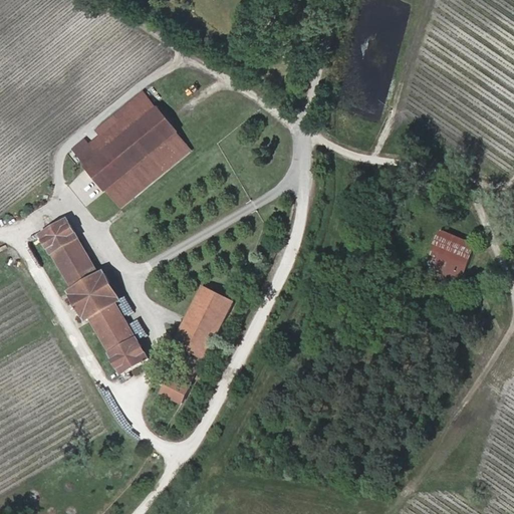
[(86,134),(74,143),(87,161),(86,162),(104,186),(105,185),(118,203),(191,150),(180,137),(182,136),(161,106),(160,107),(147,89),(98,125),(102,131),(111,143),(99,152),(90,140),(86,134)]
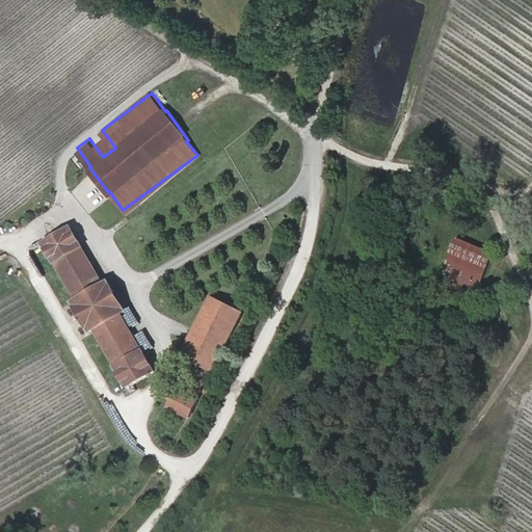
[(94,144),(103,157),(115,148),(106,135),(94,144)]
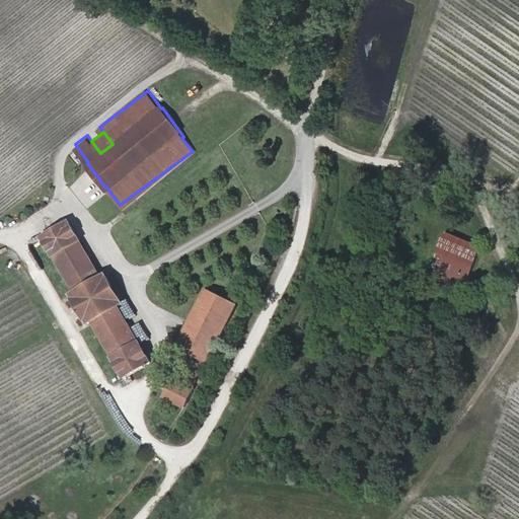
[(69,214),(40,229),(51,252),(55,250),(73,285),(67,288),(79,312),(87,308),(108,350),(104,352),(117,375),(146,360),(135,340),(133,342),(109,297),(114,295),(101,271),(96,273),(78,238),(80,237),(69,214)]
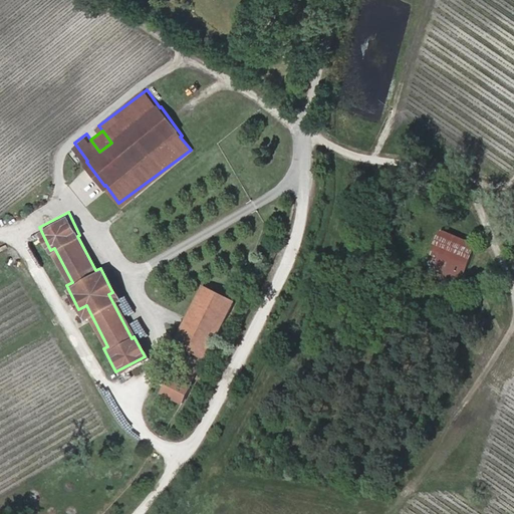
[(460,280),(474,247),(443,233),(428,266),(460,280)]
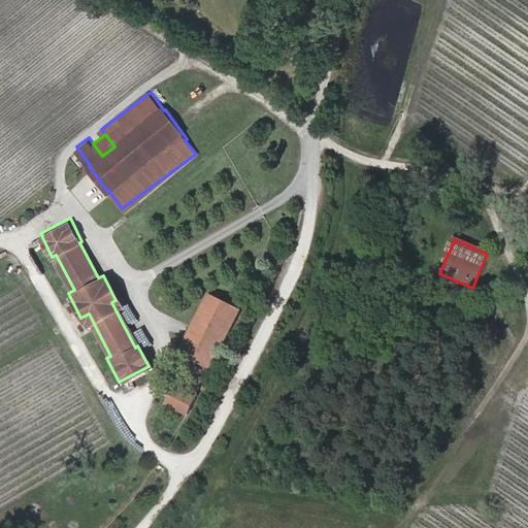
[(206,295),(175,352),(186,357),(189,359),(172,388),(169,387),(161,402),(180,413),(189,397),(187,396),(203,367),(204,368),(235,310),(206,295)]
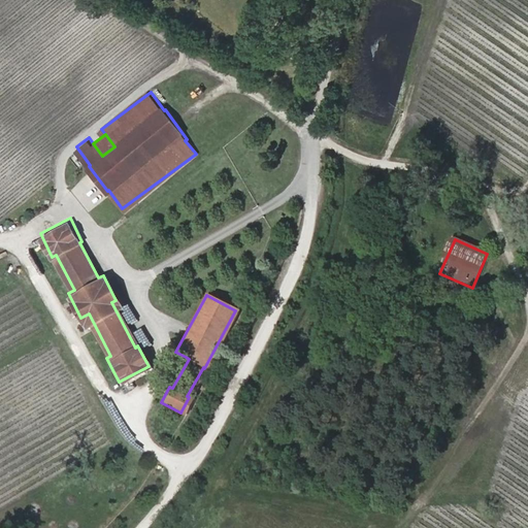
[(172,388),(189,359),(186,357),(169,387),(172,388)]
